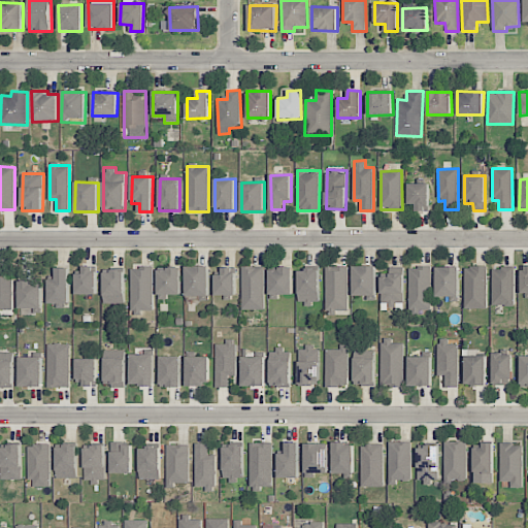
[(429,184),(409,184),(408,204),(416,204),(416,210),(429,211),(429,184)]
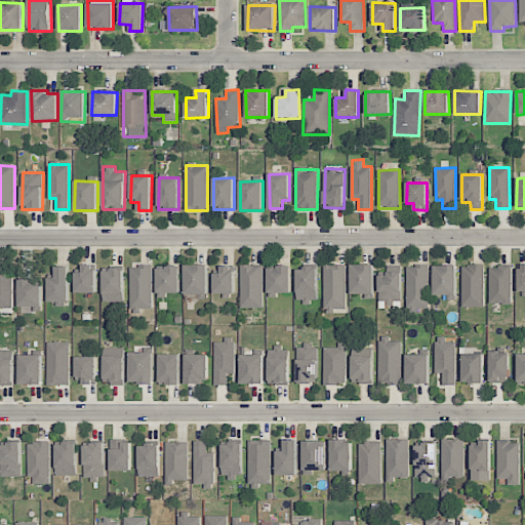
[(76,293),(95,292),(95,265),(83,266),(83,273),(76,273),(76,293)]
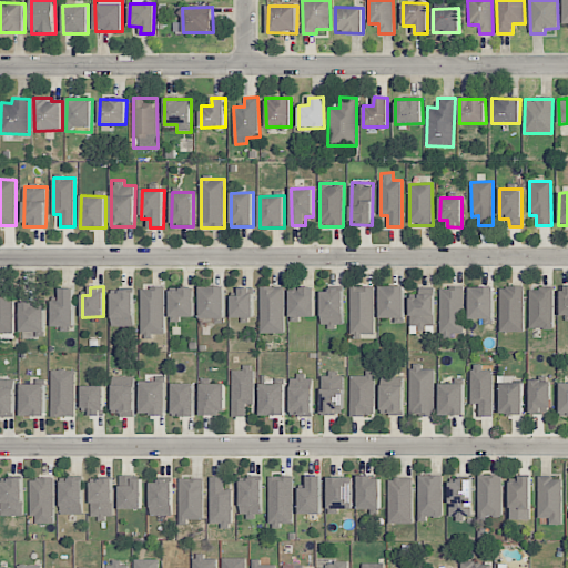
[(226,286),(201,286),(201,318),(225,320),(226,286)]
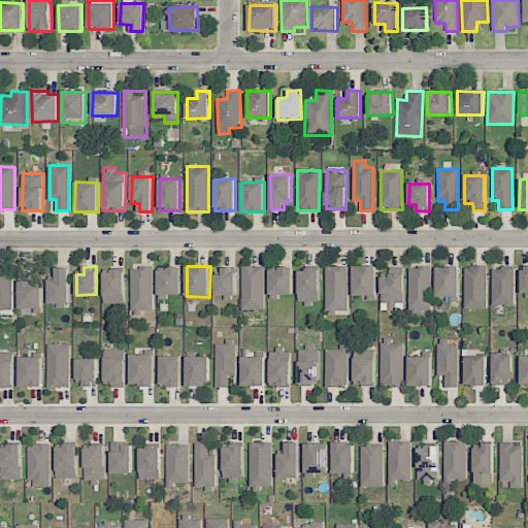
[(265,266),(242,266),(242,309),(264,310),(265,266)]
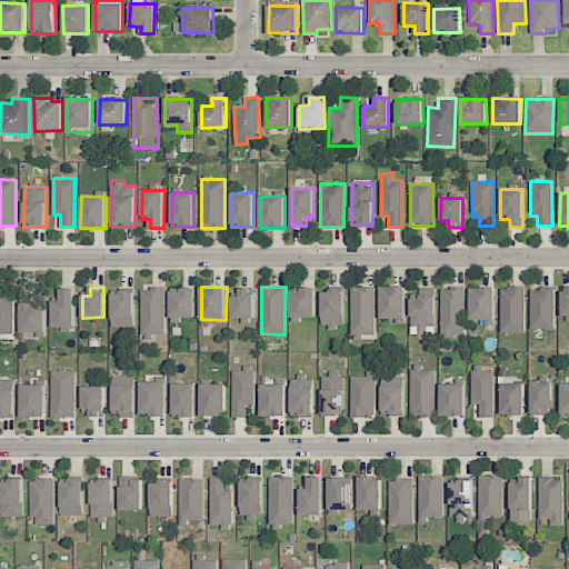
[(405,287),(380,287),(381,319),(406,319),(405,287)]
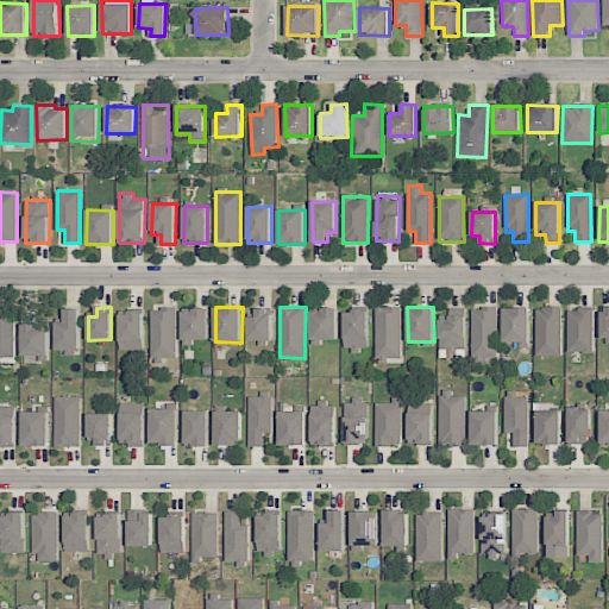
[(562,356),(562,307),(537,307),(537,356),(562,356)]
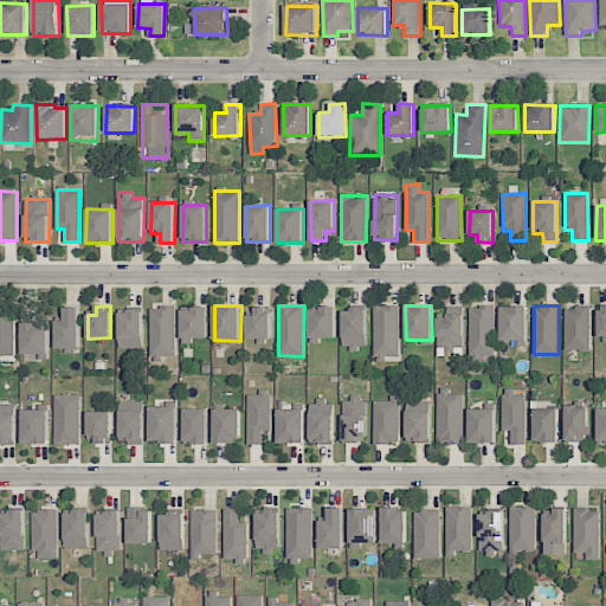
[(0,355),(14,355),(14,318),(2,318),(2,307),(0,307),(0,355)]
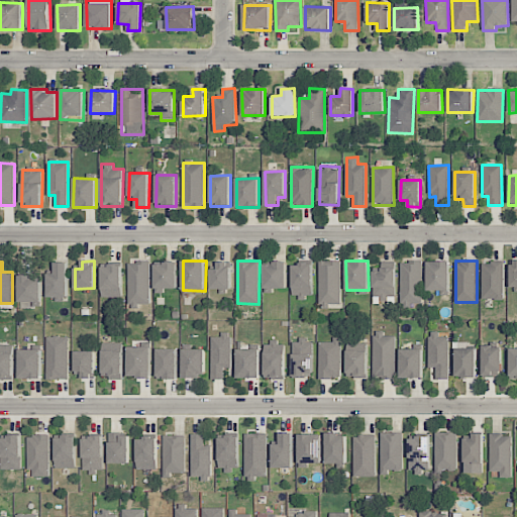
[(211,290),(231,289),(230,262),(218,263),(218,269),(211,270),(211,290)]
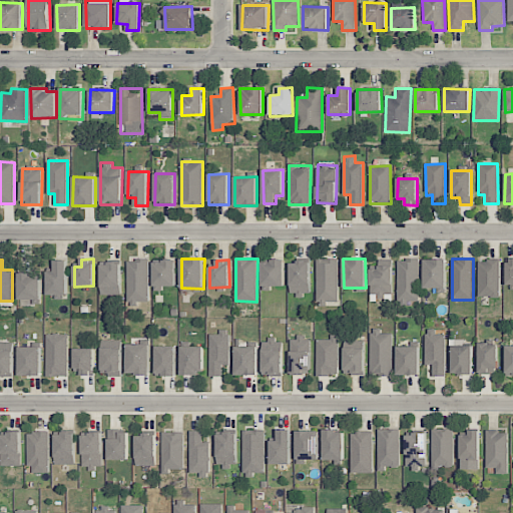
[(317,302),(338,303),(339,260),(317,260),(317,302)]
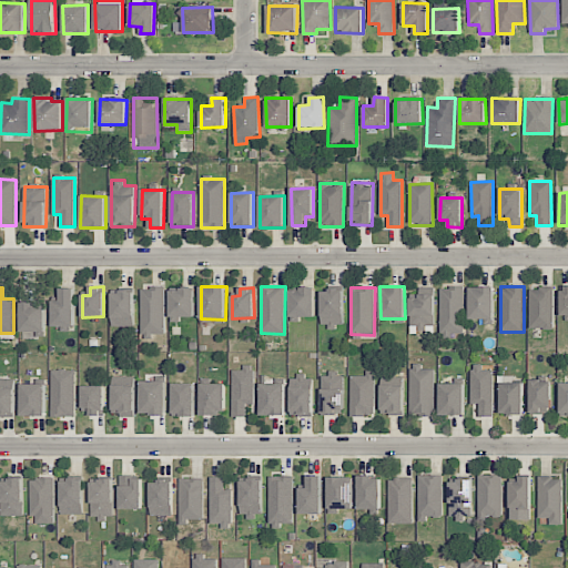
[(435,287),(419,287),(419,297),(411,297),(409,328),(434,328),(435,287)]
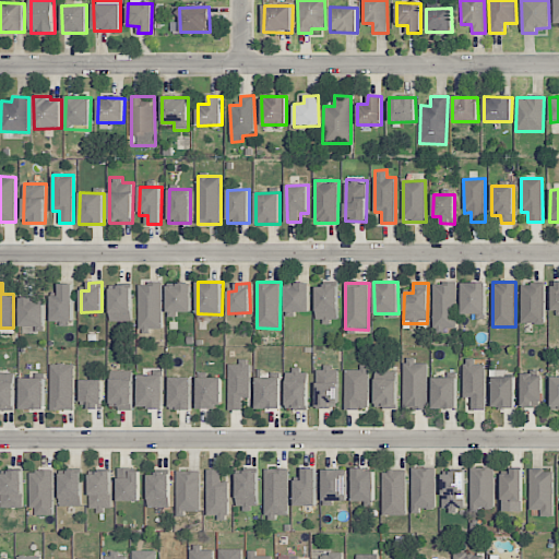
[(456,283),(433,283),(432,329),(456,329),(456,283)]
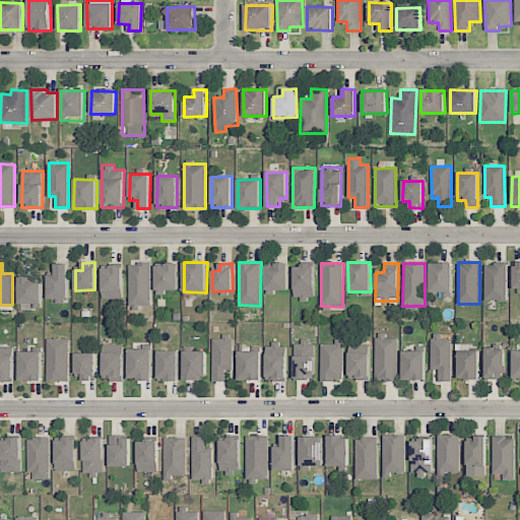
[(431,293),(453,293),(452,263),(430,263),(431,293)]
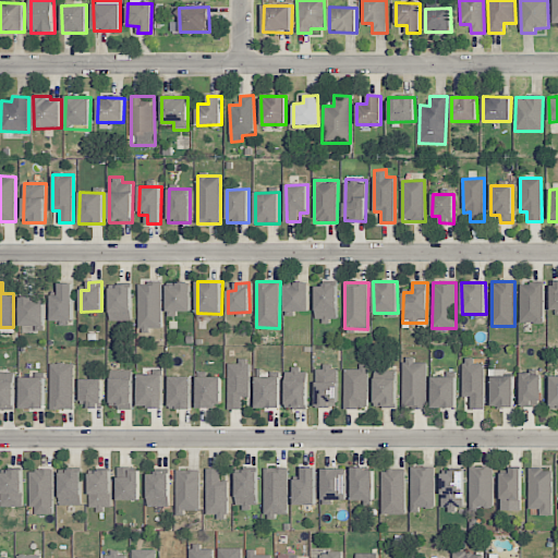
[(544,283),(521,282),(520,323),(544,324),(544,283)]
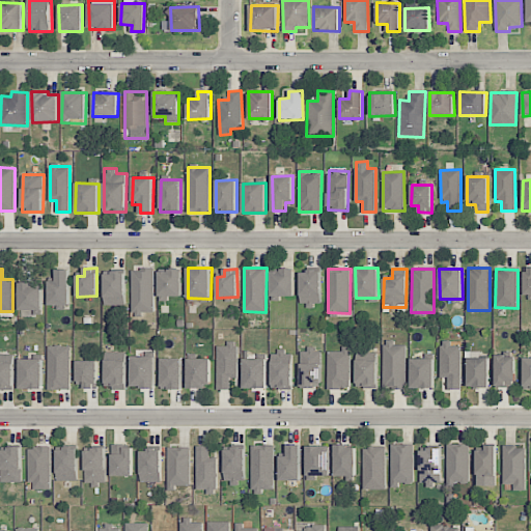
[(70,270),(56,270),(56,281),(49,281),(49,305),(70,305),(70,270)]
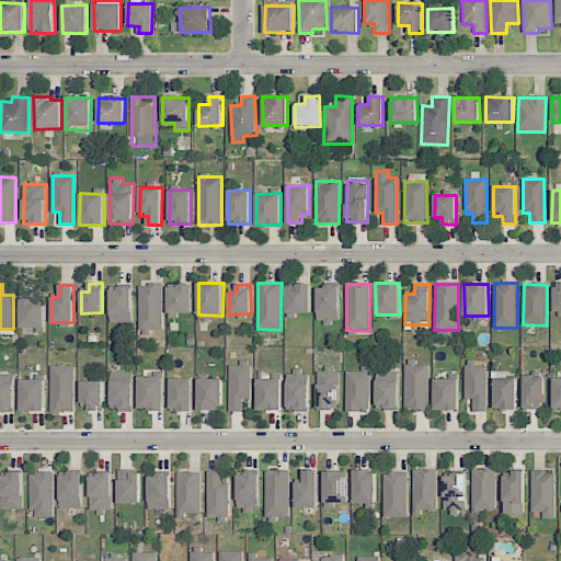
[(163,286),(139,285),(139,330),(162,330),(163,286)]
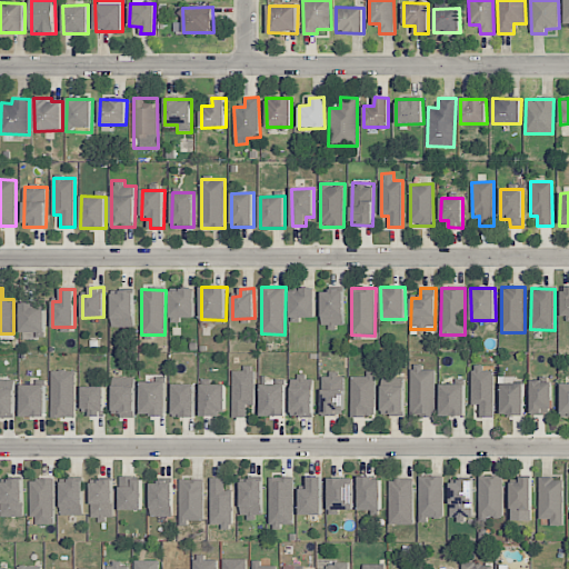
[(196,290),(171,289),(170,318),(195,318),(196,290)]
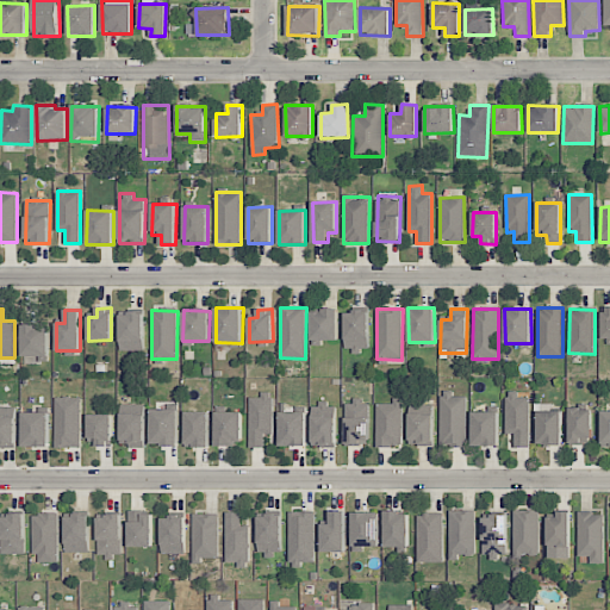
[(312,341),(338,341),(338,310),(312,310),(312,341)]
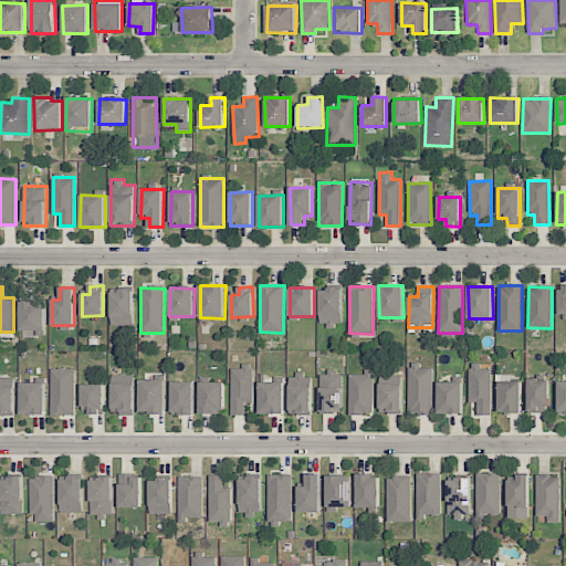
[(342,289),(321,289),(321,326),(343,326),(342,289)]
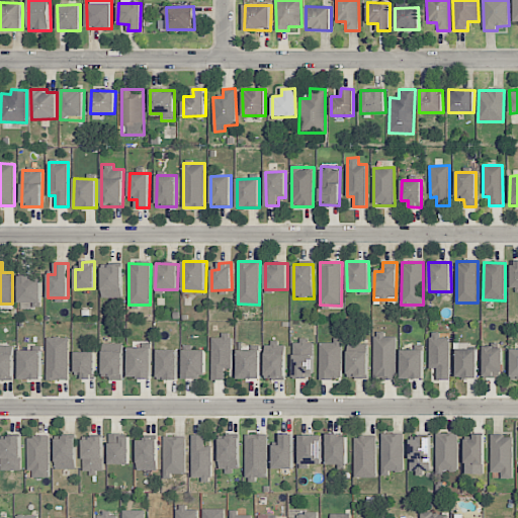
[(122,265),(102,265),(102,297),(122,298),(122,265)]
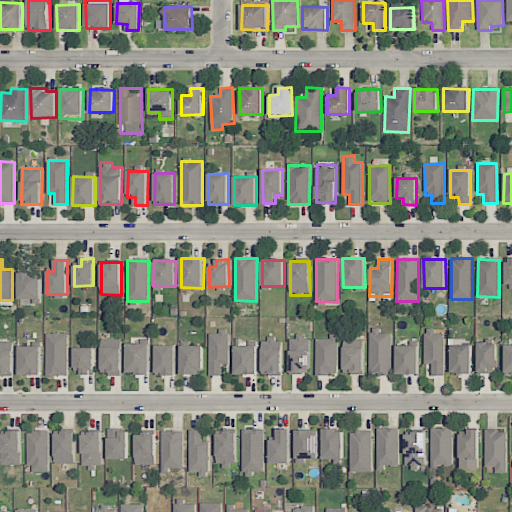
[(41,274),(19,273),(19,299),(33,299),(33,303),(41,304),(41,274)]
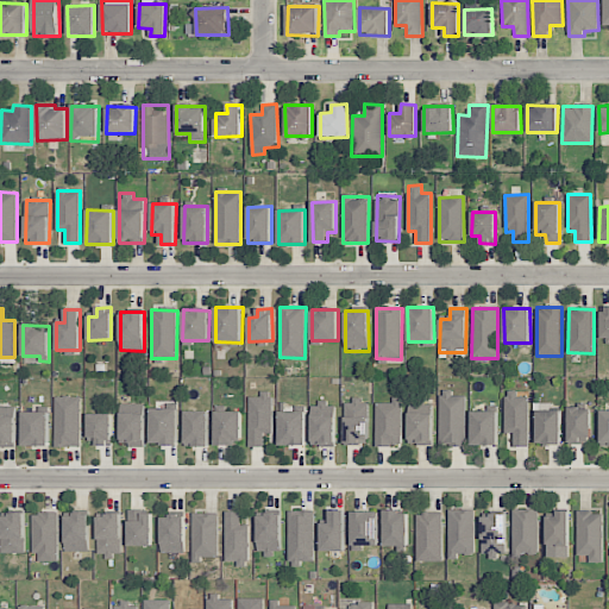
[(466,395),(452,395),(452,390),(440,390),(440,446),(465,446),(466,395)]
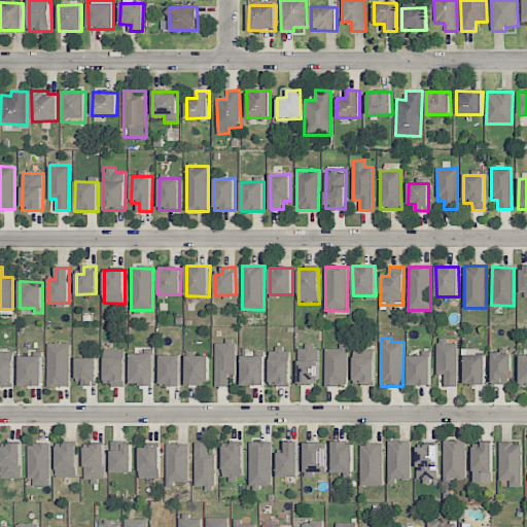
[(457,344),(447,344),(447,338),(437,338),(437,376),(444,375),(445,387),(457,386),(457,344)]
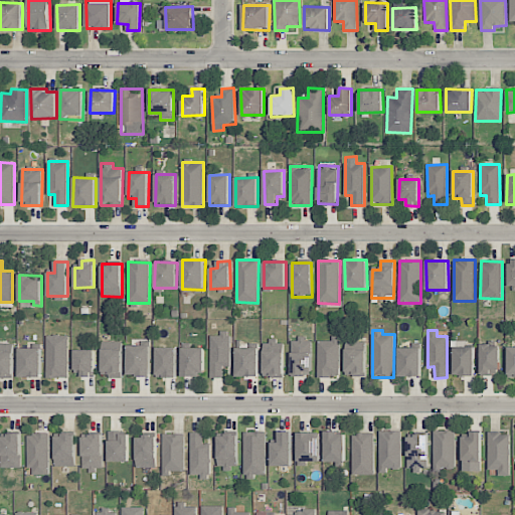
[(229,366),(230,331),(219,331),(219,336),(211,336),(210,377),(223,378),(223,366),(229,366)]
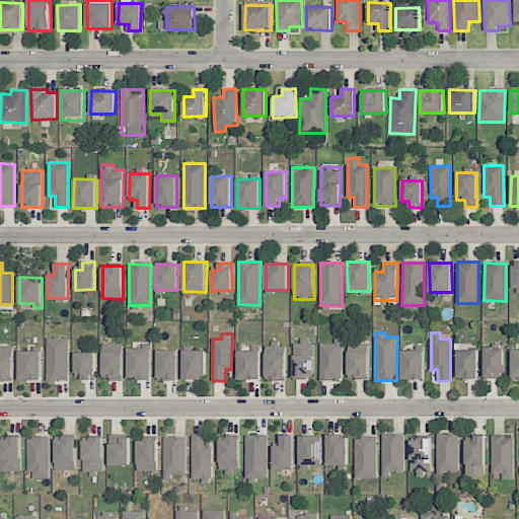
[(69,338),(48,338),(47,380),(69,381),(69,338)]
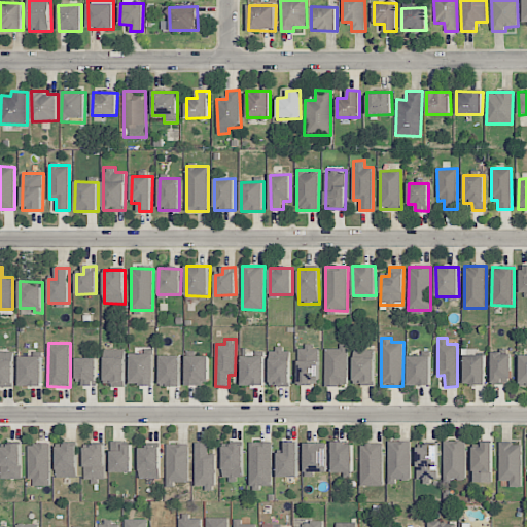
[(319,347),(300,347),(299,384),(318,384),(319,347)]
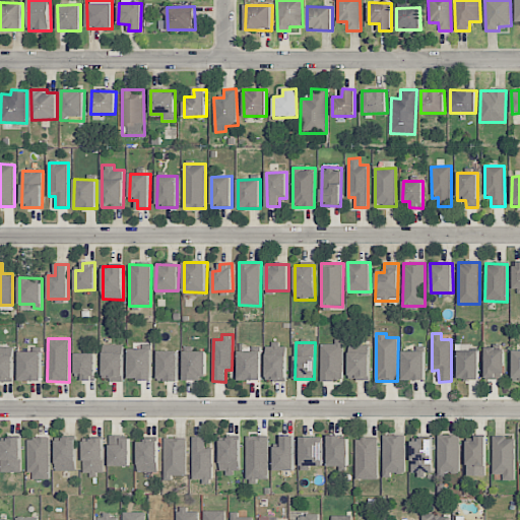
[(343,381),(342,342),(321,342),(321,381),(343,381)]
